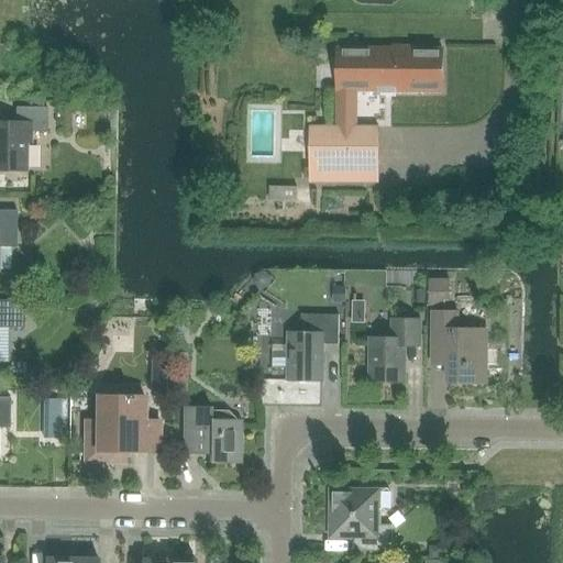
[(356,128),(356,92),(441,92),(441,48),(338,48),(338,92),(335,92),(335,128),(309,128),(309,168),(377,168),(377,128),(356,128)]
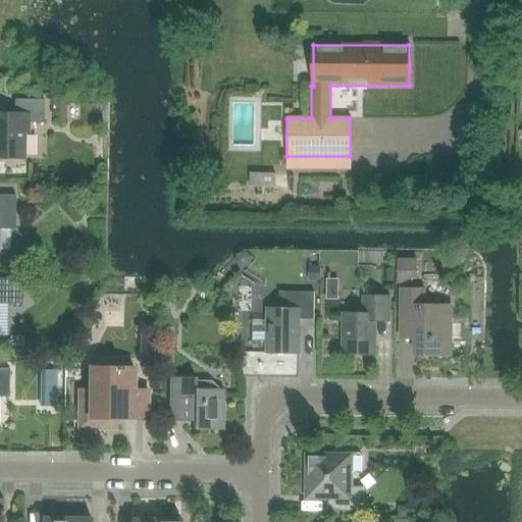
[(13,100),(13,114),(0,113),(0,158),(23,159),(23,133),(28,133),(28,122),(43,123),(43,100),(13,100)]
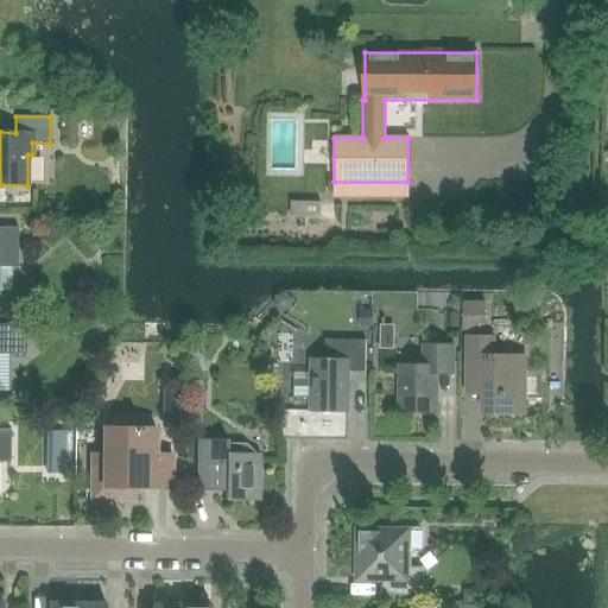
[(0,227),(0,267),(17,268),(17,228),(0,227)]
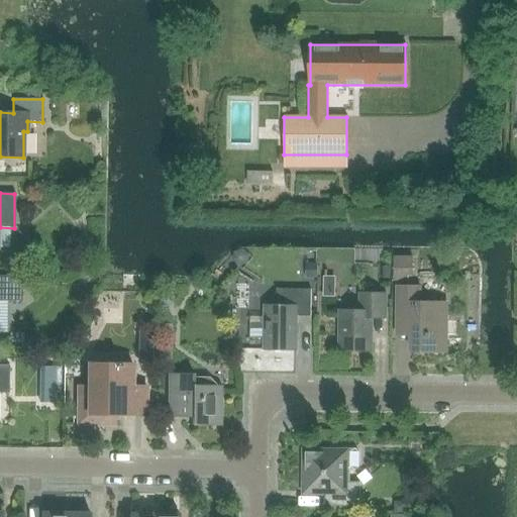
[(0,276),(0,301),(21,302),(21,277),(0,276)]
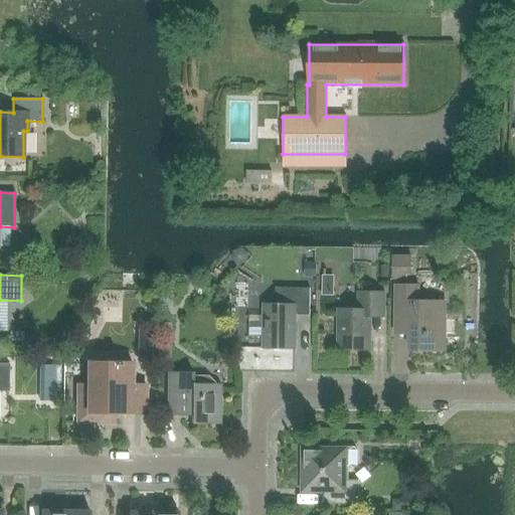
[(444,303),(417,302),(417,286),(395,286),(395,321),(409,322),(409,350),(444,351),(444,303)]
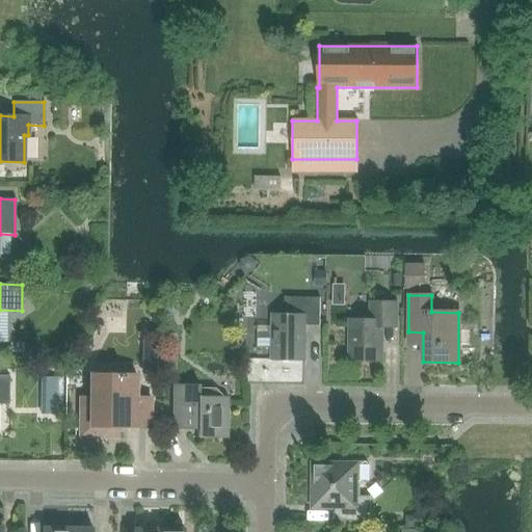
[(319,326),(320,298),(284,297),(284,315),(271,315),(271,361),(304,361),(304,326),(319,326)]
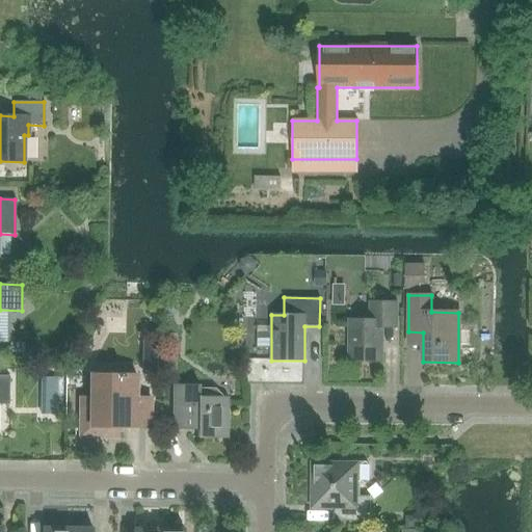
[(396,328),(397,302),(370,301),(370,320),(350,320),(349,362),(380,362),(381,327),(396,328)]
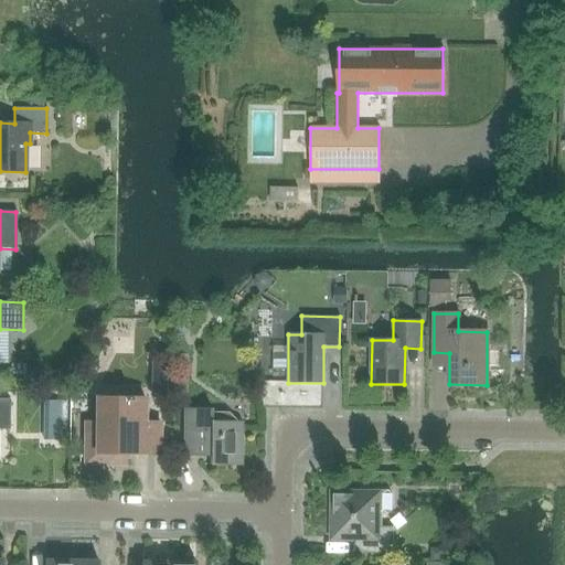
[(310,414),(311,390),(274,388),(273,413),(310,414)]
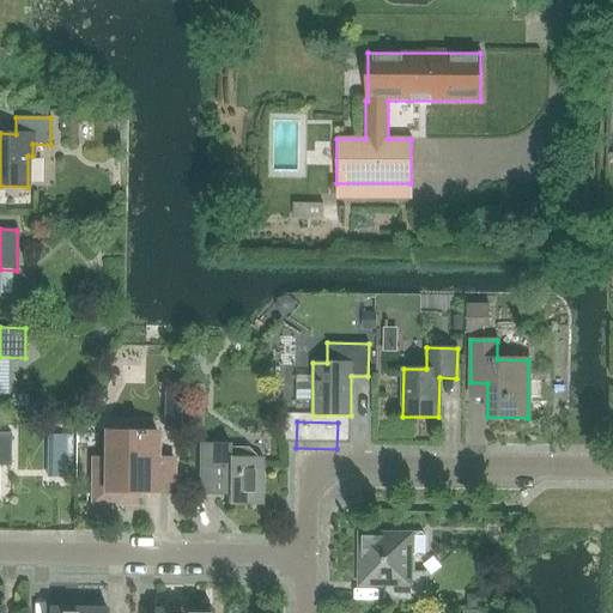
[(173,492),(173,460),(156,459),(157,432),(143,432),(143,431),(134,431),(134,432),(104,432),(103,459),(91,459),(91,504),(135,504),(135,492),(156,492),(173,492)]
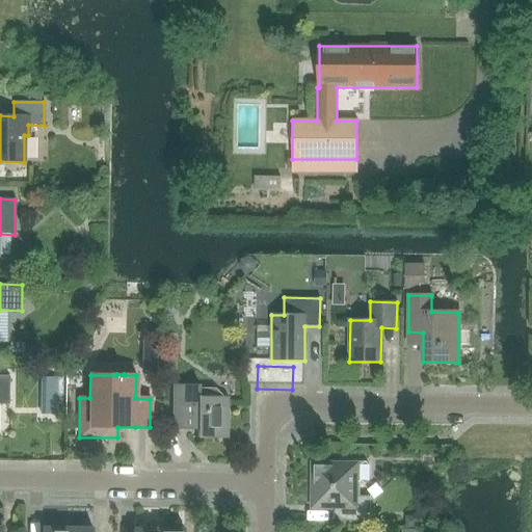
[(0,404),(8,405),(8,376),(0,376),(0,404)]
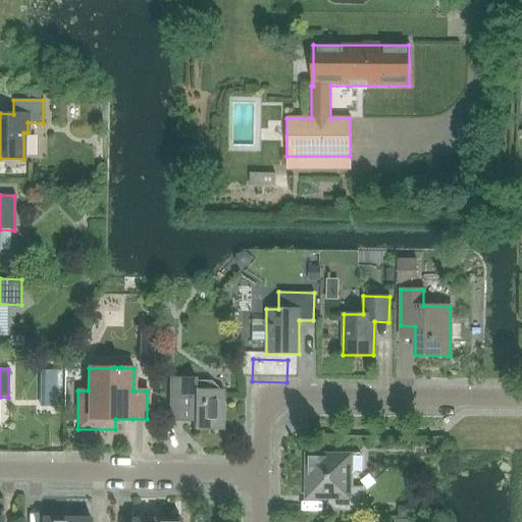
[(222,430),(222,389),(218,389),(210,381),(195,381),(195,378),(169,378),(169,422),(193,422),(193,430),(222,430)]
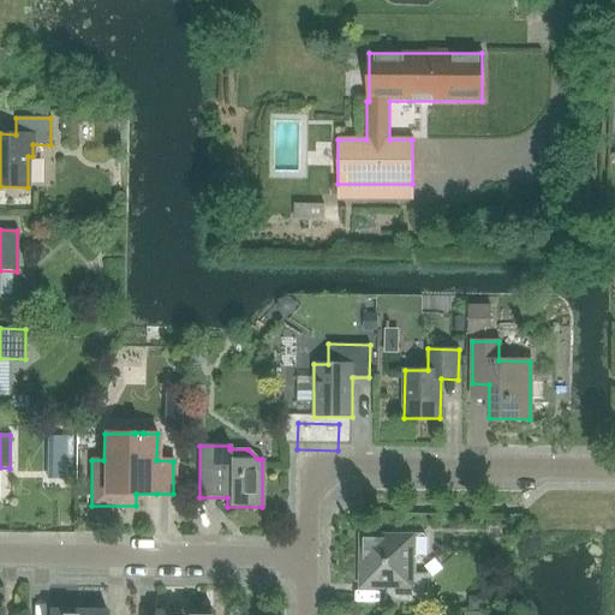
[(416,573),(416,556),(427,556),(427,538),(416,538),(416,535),(360,533),(359,589),(386,590),(393,603),(428,603),(428,574),(416,573)]
